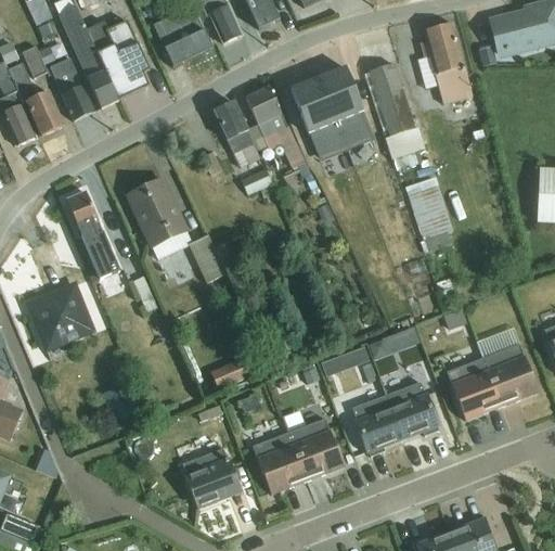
[(30,3),(27,4),(31,16),(36,25),(40,24),(46,37),(56,33),(51,18),(53,17),(44,0),(33,0),(30,1),(30,3)]
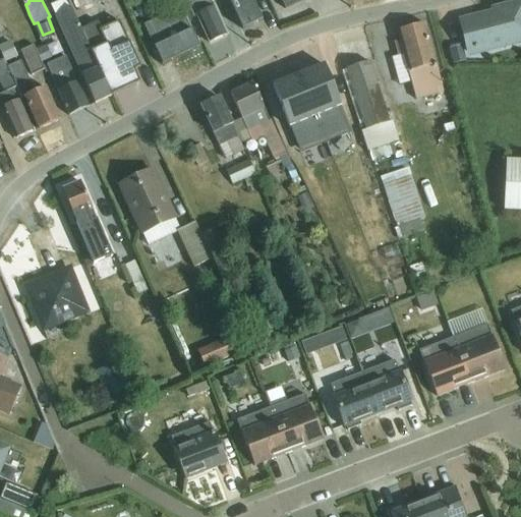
[(83,35),(80,26),(68,0),(56,0),(50,3),(95,102),(111,94),(83,35)]
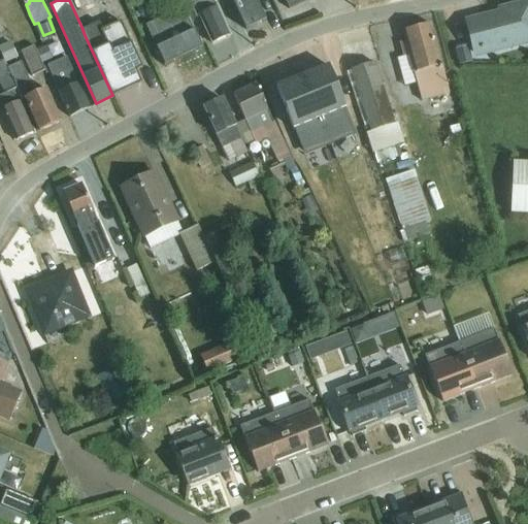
[(188,0),(189,1),(196,15),(199,13),(212,41),(230,33),(213,0),(188,0)]
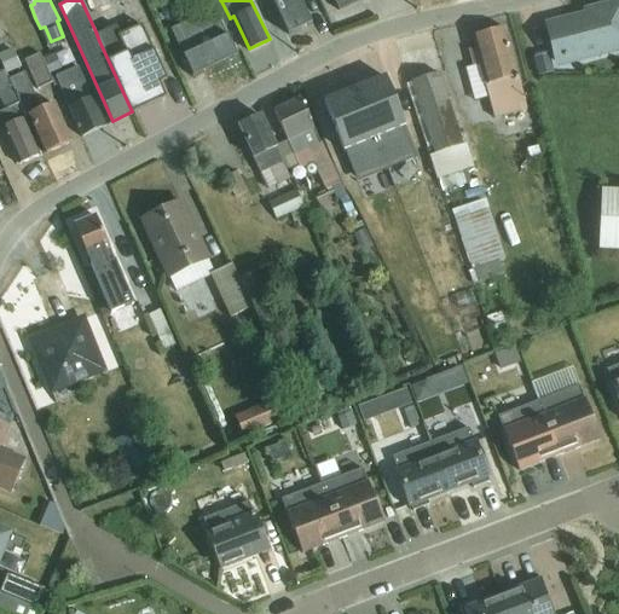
[(272,0),(288,33),(311,22),(301,0),(272,0)]
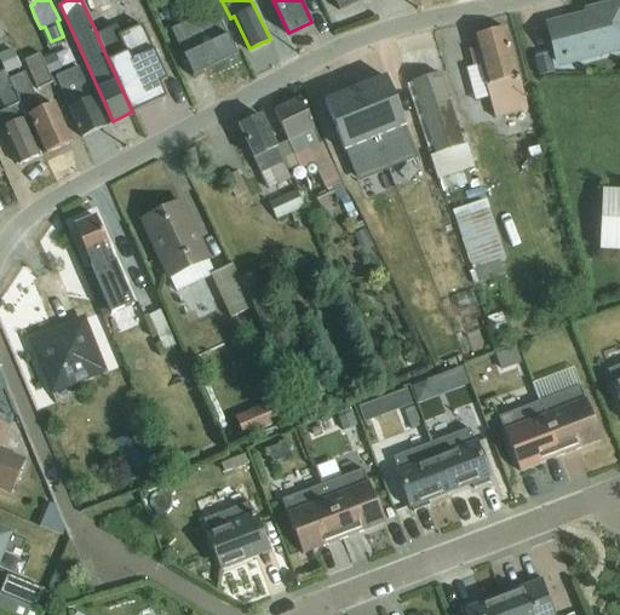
[(546,22),(557,65),(619,50),(619,0),(610,0),(598,4),(600,9),(546,22)]
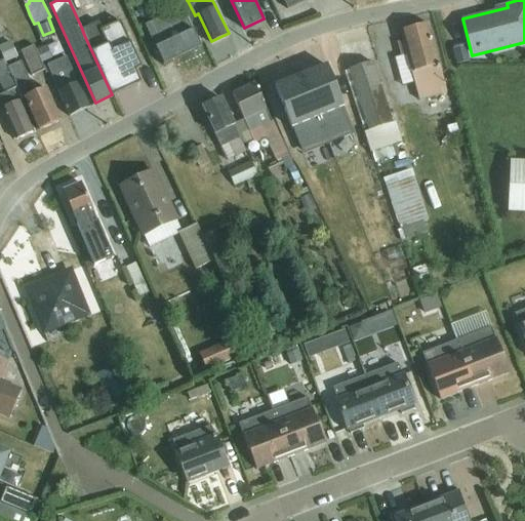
[(188,18),(195,15),(188,1),(169,10),(173,19),(149,31),(163,63),(200,45),(188,18)]
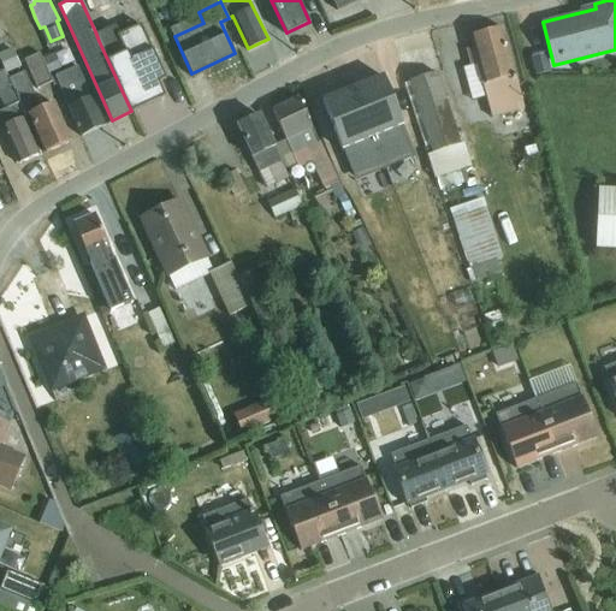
[(99,41),(131,111),(165,95),(153,69),(160,65),(140,22),(120,31),(116,22),(95,31),(99,41)]
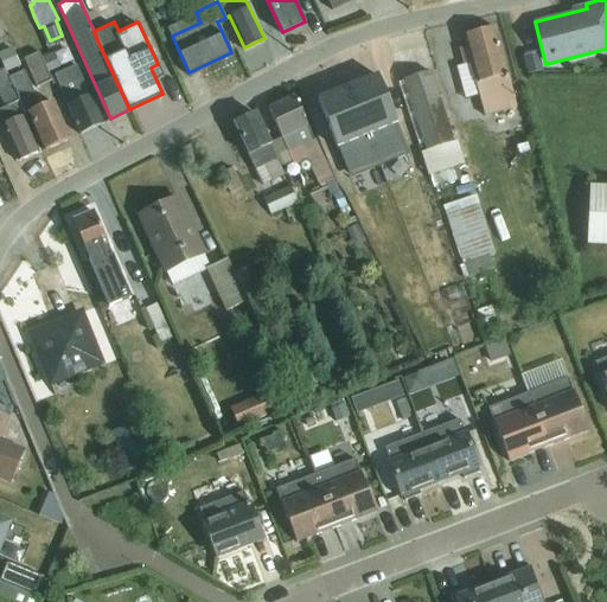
[(5,33),(0,23),(0,57),(4,66),(6,70),(20,64),(12,45),(16,44),(10,31),(5,33)]
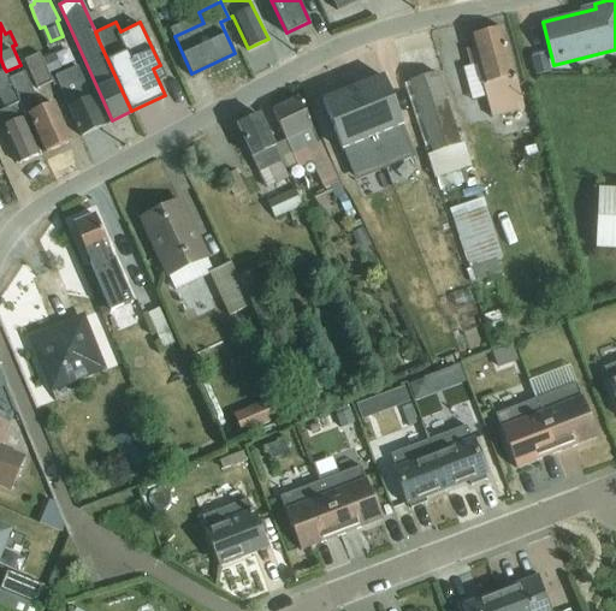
[(486,94),(491,116),(523,107),(502,25),(469,34),(473,45),(486,94)]
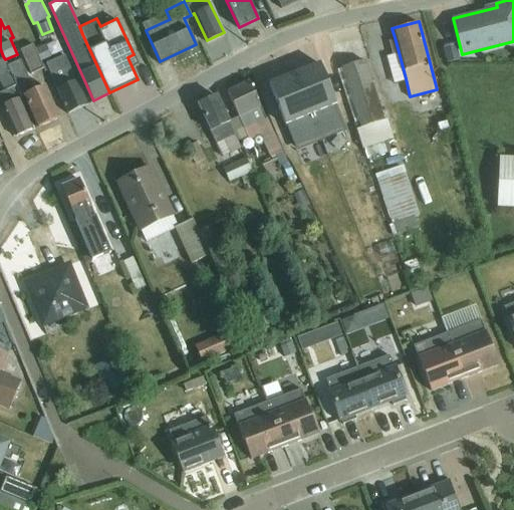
[(44,53),(64,46),(60,34),(40,40),(44,53)]
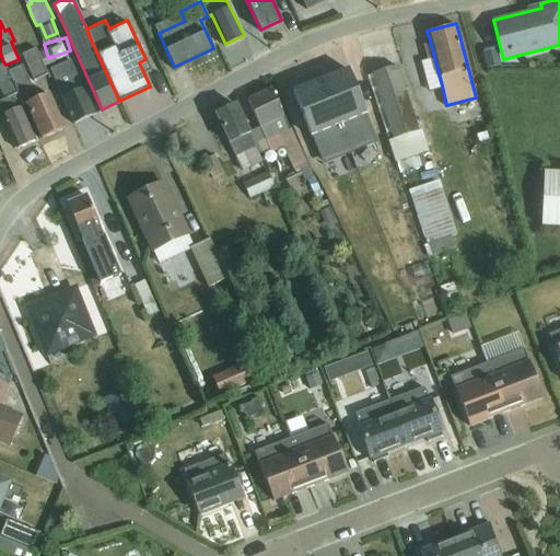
[(429,90),(442,85),(430,41),(423,43),(427,58),(421,59),(429,90)]
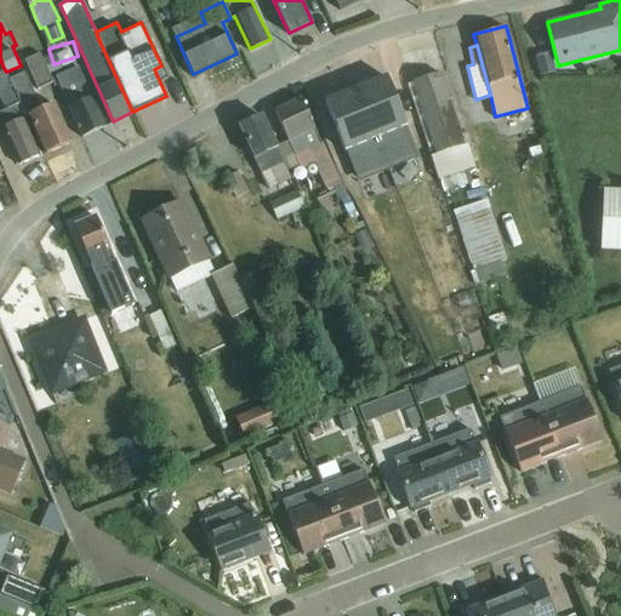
[(404,83),(393,46),(371,52),(381,84),(376,85),(382,106),(388,104),(394,123),(396,121),(400,137),(399,137),(409,164),(406,165),(422,209),(443,201),(428,155),(431,154),(438,178),(449,174),(451,181),(469,175),(468,167),(474,165),(467,142),(466,143),(442,70),(404,83)]
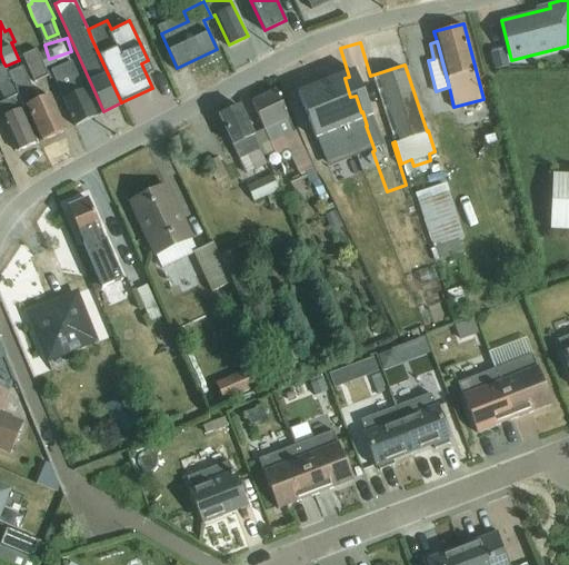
[(22,53),(35,80),(48,73),(36,47),(22,53)]
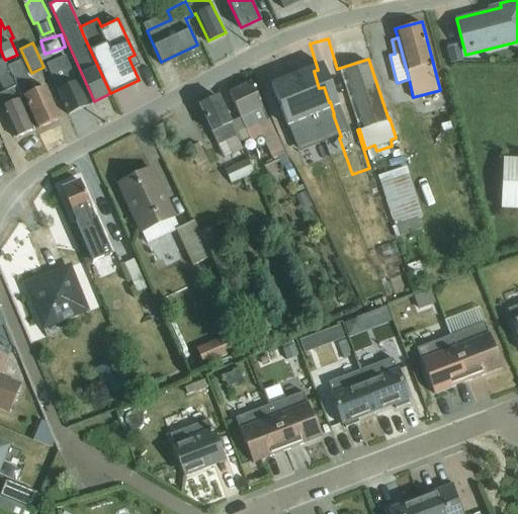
[(446,47),(450,60),(463,58),(459,43),(446,47)]
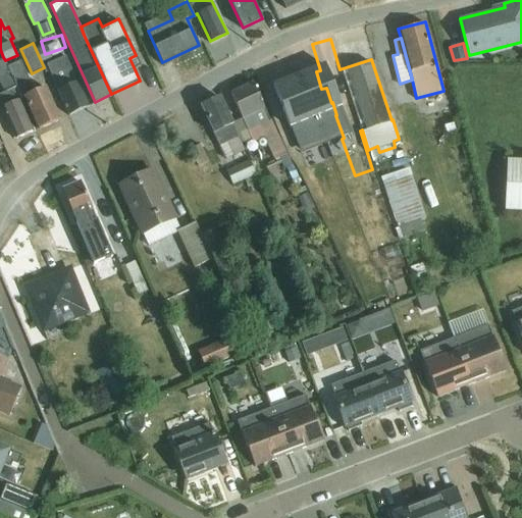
[(88,105),(76,81),(65,53),(46,61),(69,113),(88,105)]
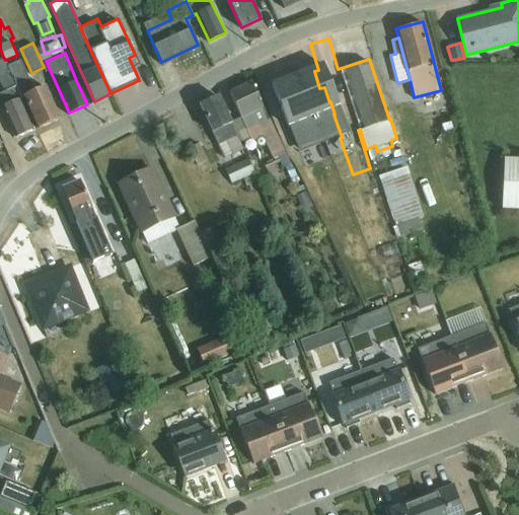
[(7,65),(5,60),(3,57),(0,58),(0,81),(4,89),(0,91),(0,100),(16,136),(32,129),(18,97),(22,95),(7,65)]
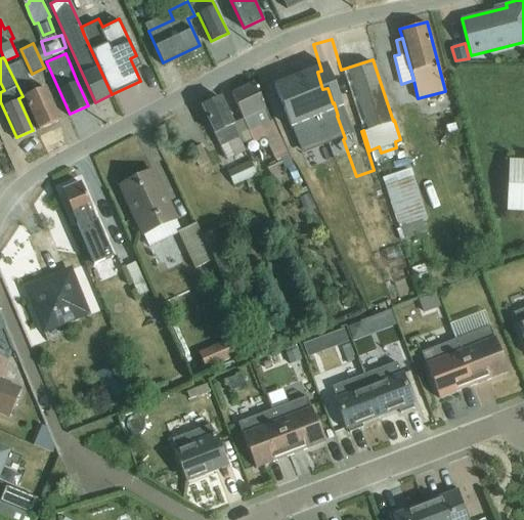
[(35,90),(20,59),(7,66),(23,96),(39,128),(59,119),(45,86),(35,90)]
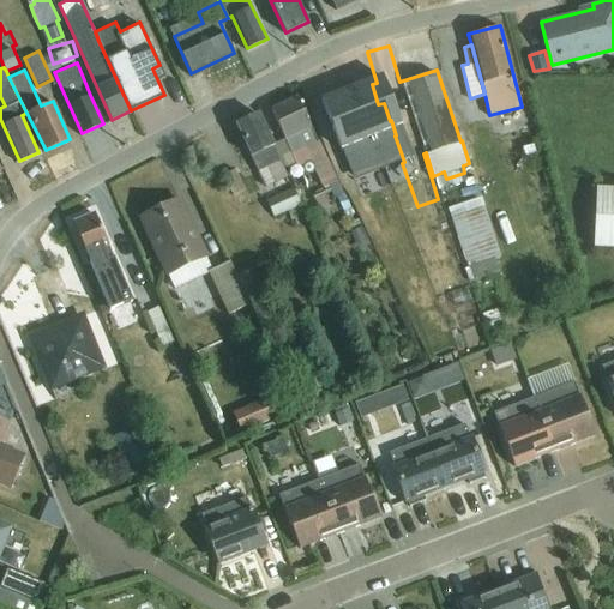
[(339,179),(337,179),(298,95),(271,107),(286,137),(272,143),(283,167),(295,161),(298,164),(309,160),(323,186),(327,184),(329,185),(312,193),(314,198),(331,190),(333,194),(344,190),(339,179)]
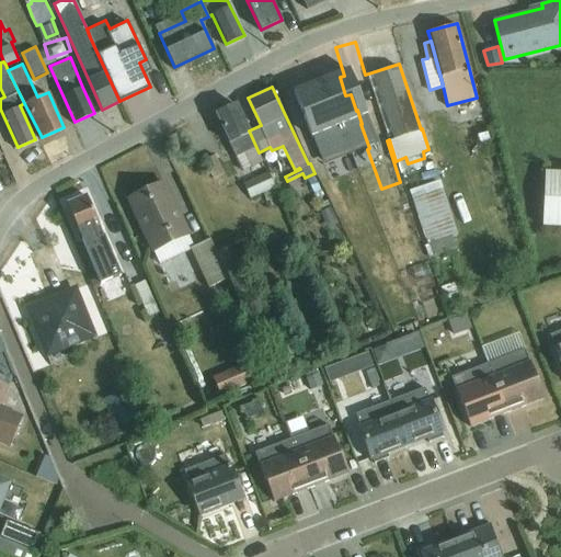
[(251,166),(263,160),(259,152),(249,131),(236,103),(216,112),(242,169),(251,166)]
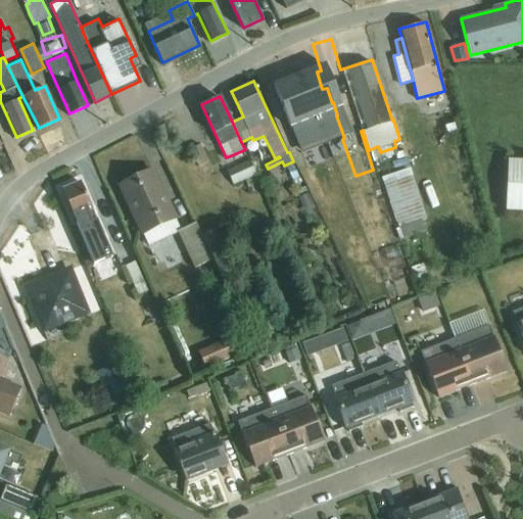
[(200,143),(189,148),(196,164),(208,159),(200,143)]
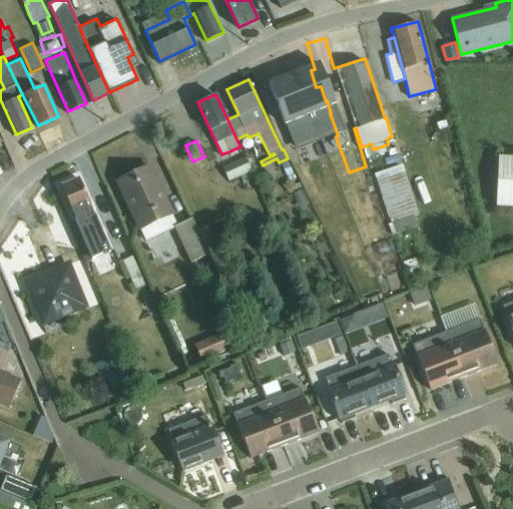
[(512,205),(512,154),(498,154),(496,204),(512,205)]
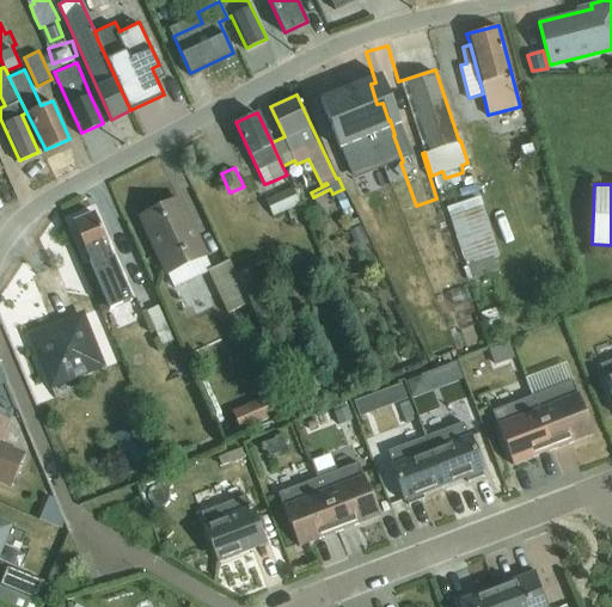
[(300,213),(304,210),(292,185),(265,197),(273,214),(287,208),(291,218),(293,215),(297,222),(304,219),(300,213)]
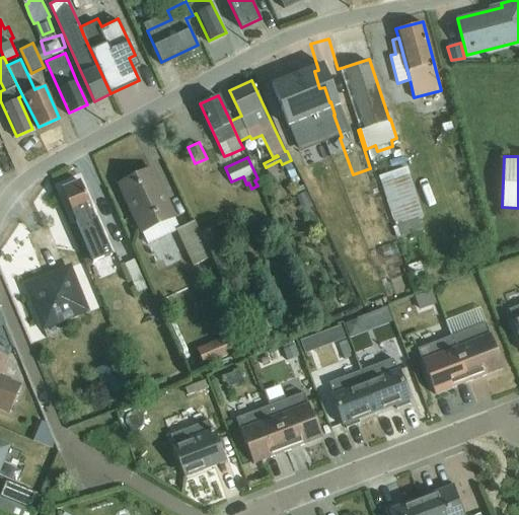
[(406,164),(378,173),(395,224),(397,223),(400,233),(422,227),(419,216),(424,215),(406,164)]
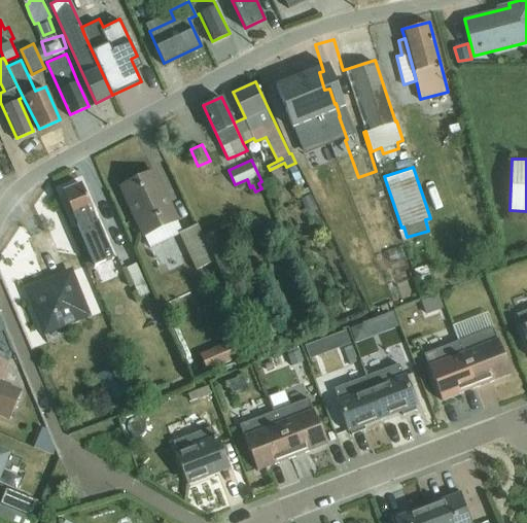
[(144,236),(149,246),(179,233),(196,268),(214,259),(198,222),(182,230),(153,170),(120,185),(144,236)]
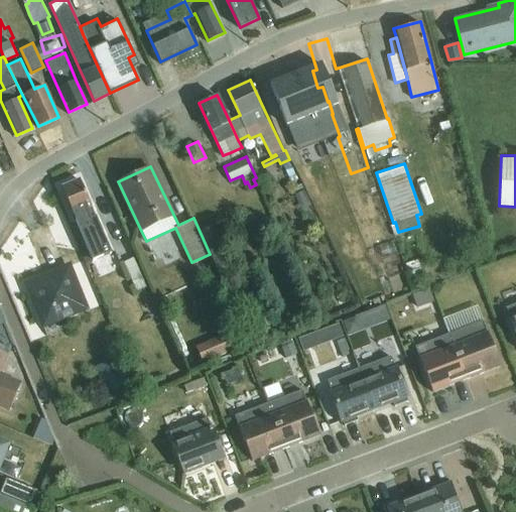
[(92,206),(80,178),(61,185),(93,259),(92,259),(95,267),(104,263),(101,255),(113,250),(94,205),(92,206)]
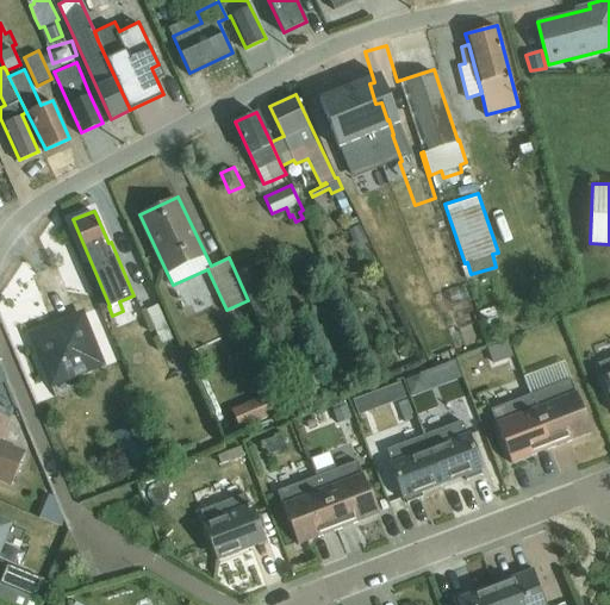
[(173,337),(157,303),(145,309),(162,342),(173,337)]
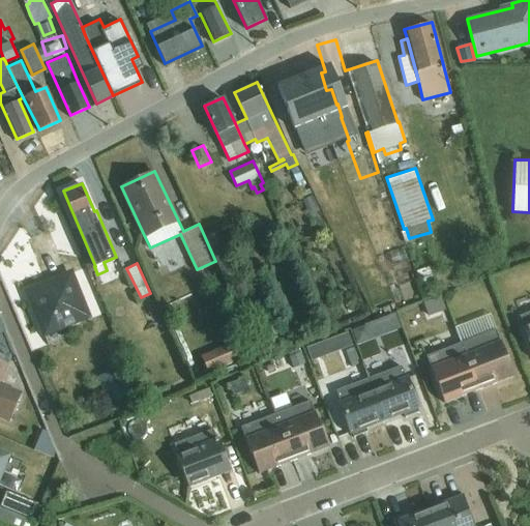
[(429,265),(415,269),(419,278),(416,279),(422,291),(435,285),(431,274),(432,273),(429,265)]
